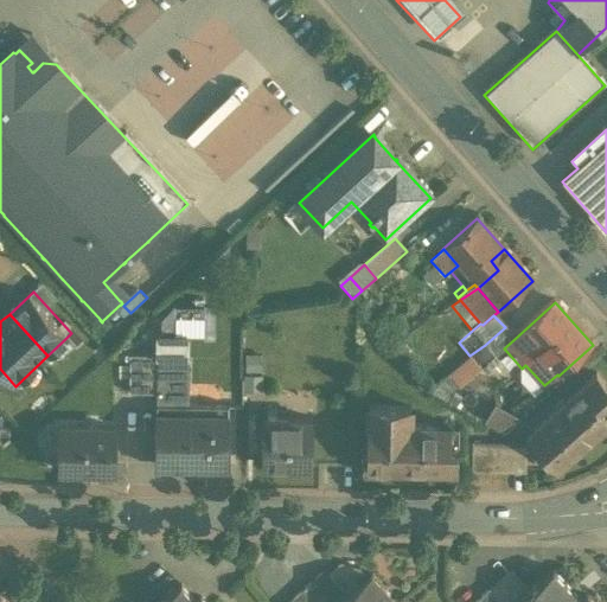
[(505,327),(485,345),(470,356),(480,370),(505,350),(504,348),(516,338),(505,327)]
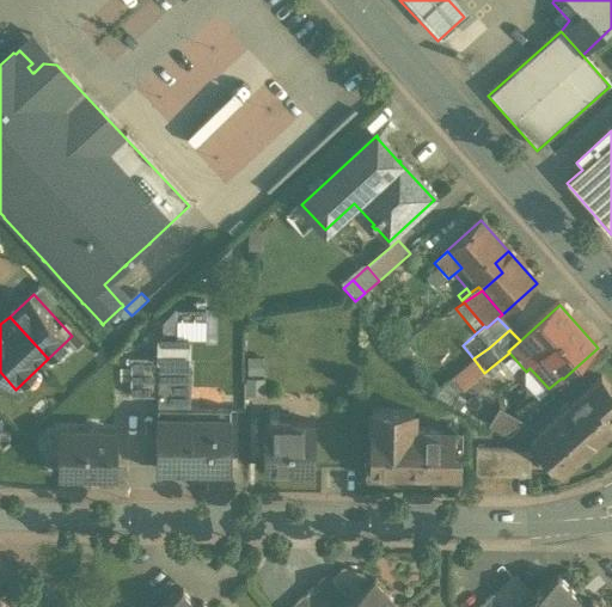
[(189,339),(158,339),(158,360),(158,398),(157,418),(189,420),(189,410),(190,360),(189,360),(189,339)]
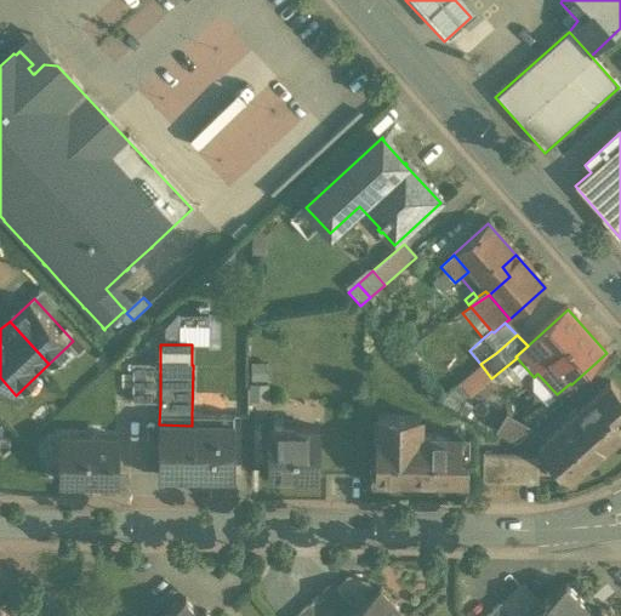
[(144,365),(132,365),(132,404),(143,404),(144,365)]
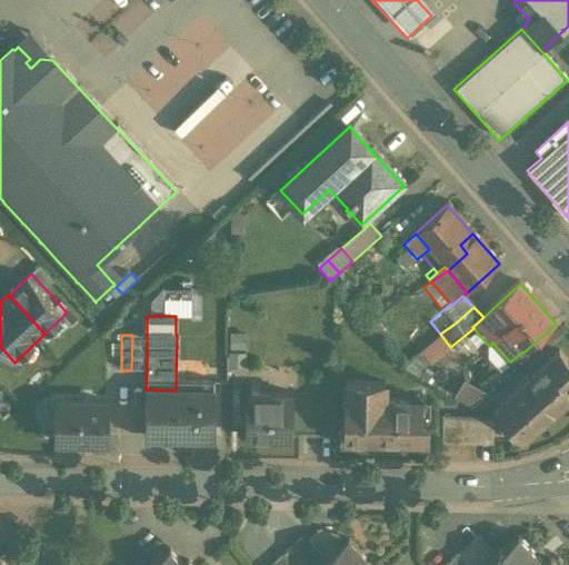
[(147,335),(132,335),(131,370),(147,370),(147,335)]
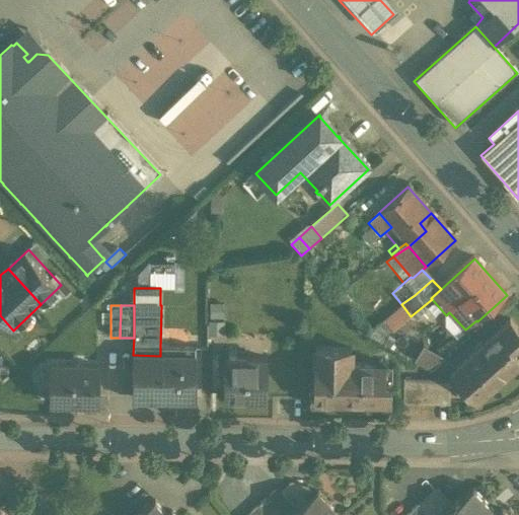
[(518,333),(509,321),(450,374),(475,401),(518,363),(518,360),(510,351),(518,342),(518,333)]
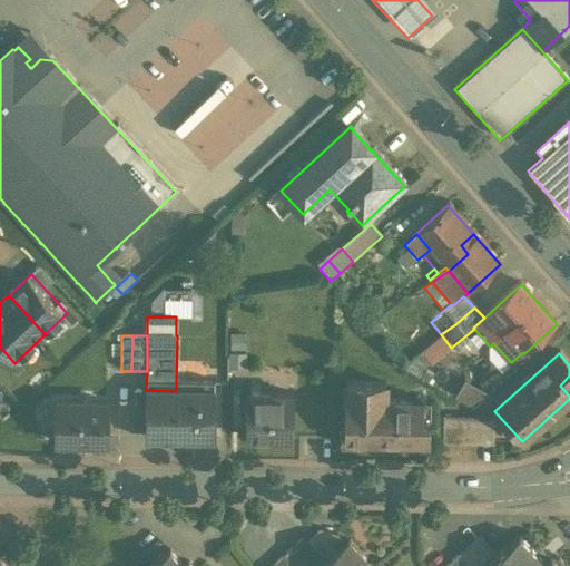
[(481,409),(492,391),(471,377),(460,394),(481,409)]
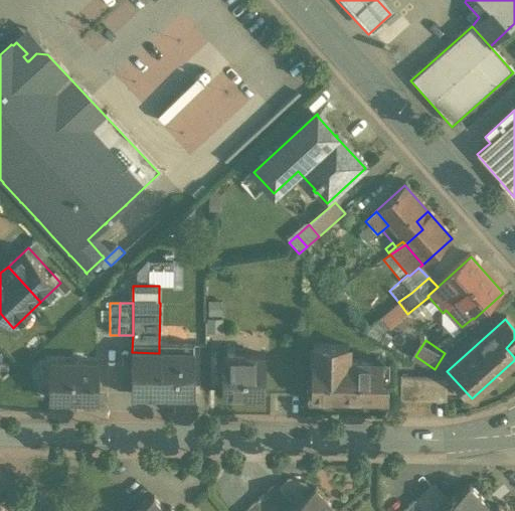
[(193,346),(159,345),(159,353),(132,352),(132,353),(131,396),(133,396),(133,393),(173,394),(173,396),(193,396),(193,354),(193,353),(193,346)]
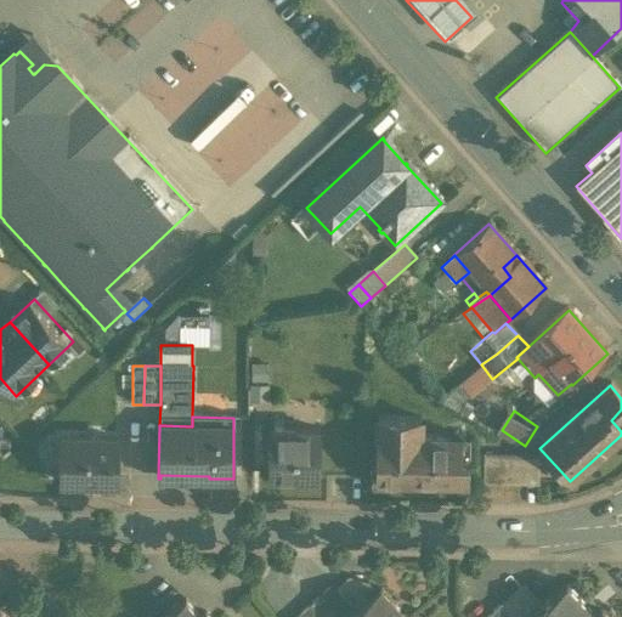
[(420,419),(377,418),(375,481),(467,484),(467,459),(459,459),(461,441),(461,440),(420,439),(420,419)]
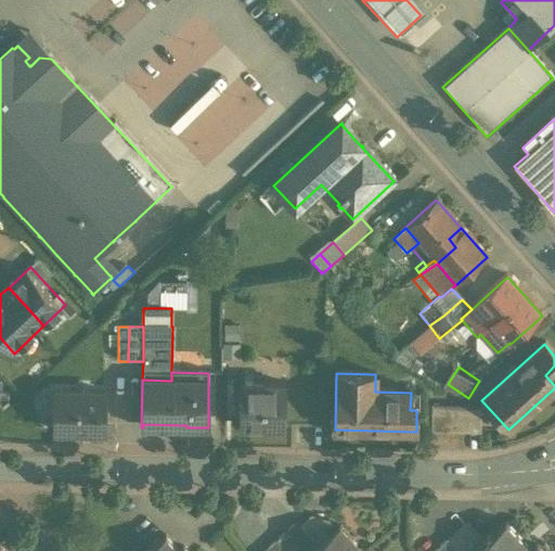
[(285,385),(240,384),(240,427),(284,428),(285,385)]
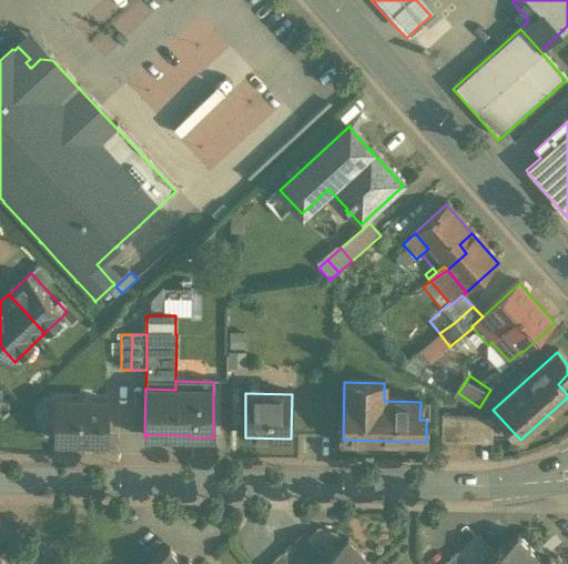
[(107,402),(56,402),(54,442),(105,442),(107,402)]
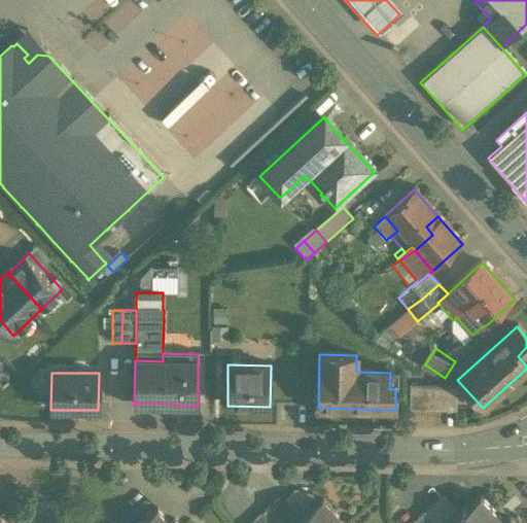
[(455,388),(411,387),(410,411),(455,411),(455,388)]
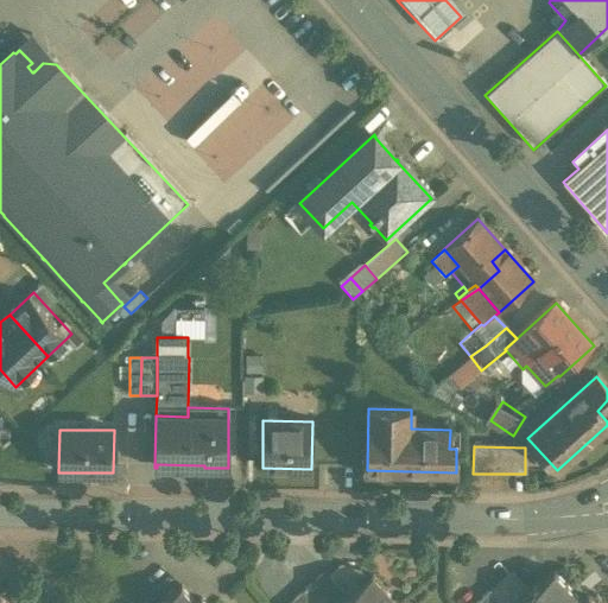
[(359,572),(341,565),(328,577),(342,594),(347,598),(367,581),(359,572)]
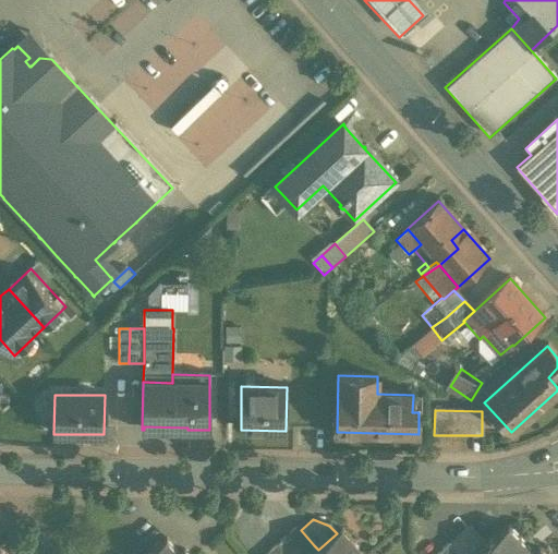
[(487,545),(469,526),(459,536),(474,553),(478,553),(487,545)]
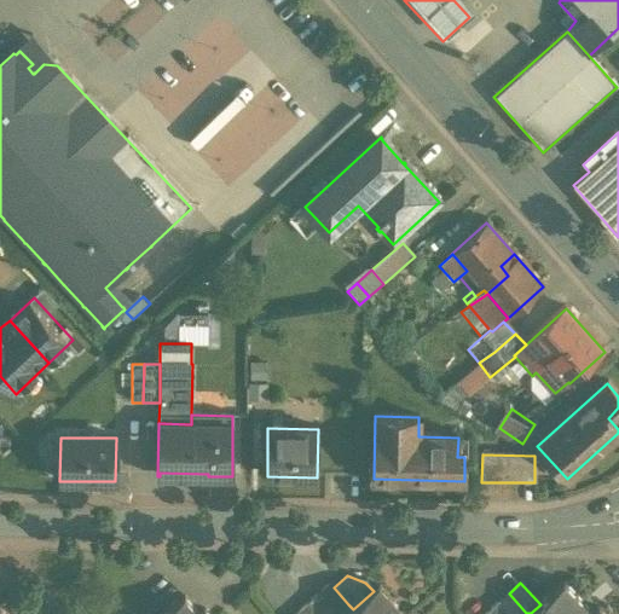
[(590,613),(563,583),(541,604),(531,613),(590,613)]
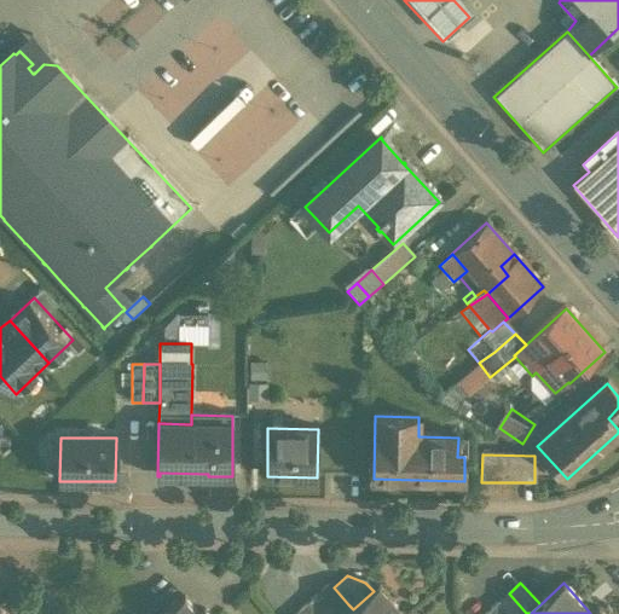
[(330,584),(318,595),(334,613),(339,613),(348,604),(334,588),(330,584)]
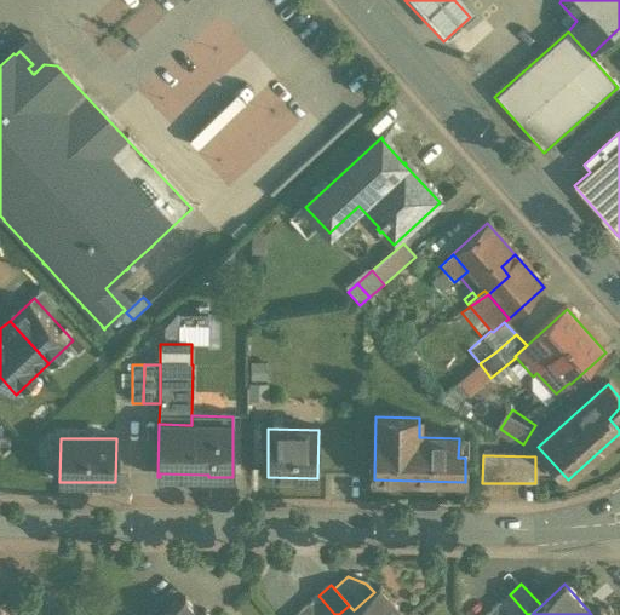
[(354,610),(349,614),(401,614),(378,588),(374,592),(354,610)]
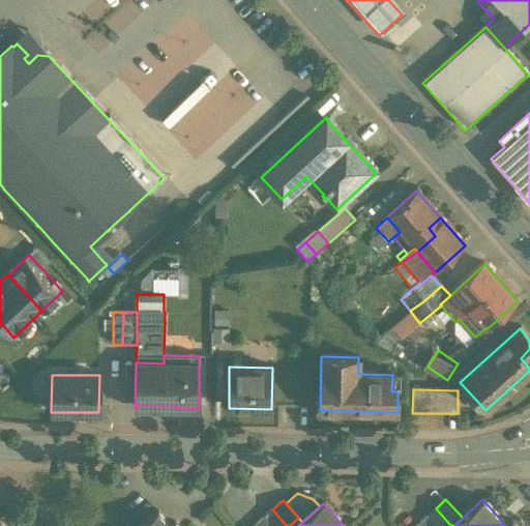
[(450,525),(436,508),(427,517),(435,525),(450,525)]
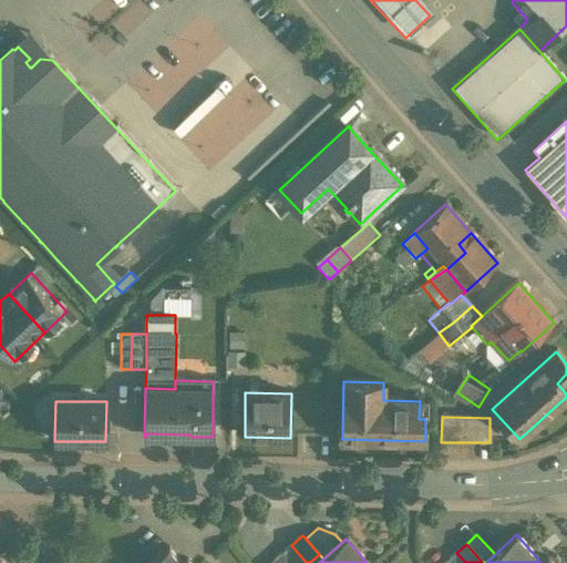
[(193,562),(188,558),(183,561),(168,545),(148,562),(193,562)]
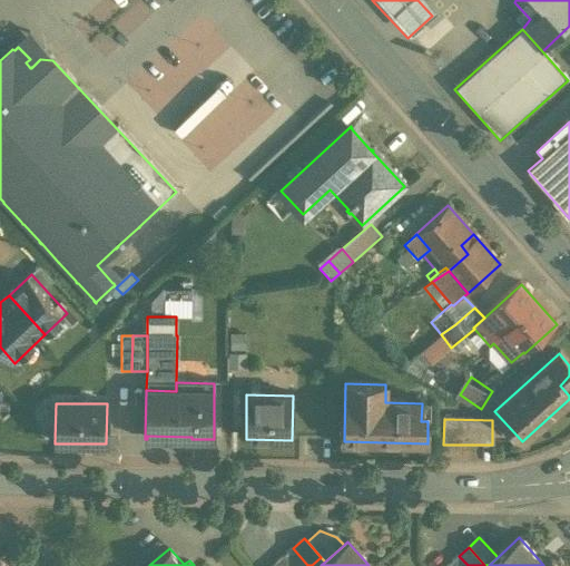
[(307,565),(293,548),(283,557),(291,565),(307,565)]
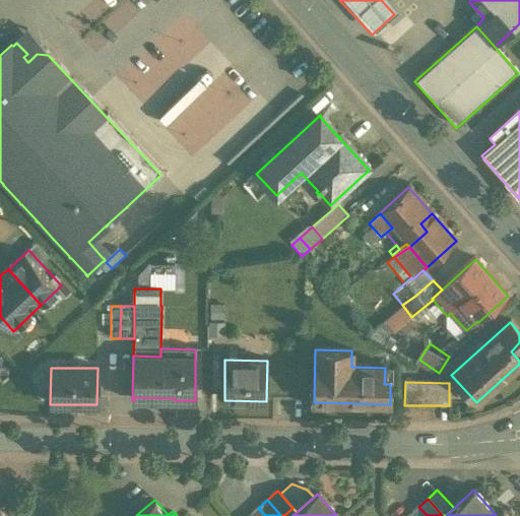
[(427,515),(418,507),(409,515),(427,515)]
